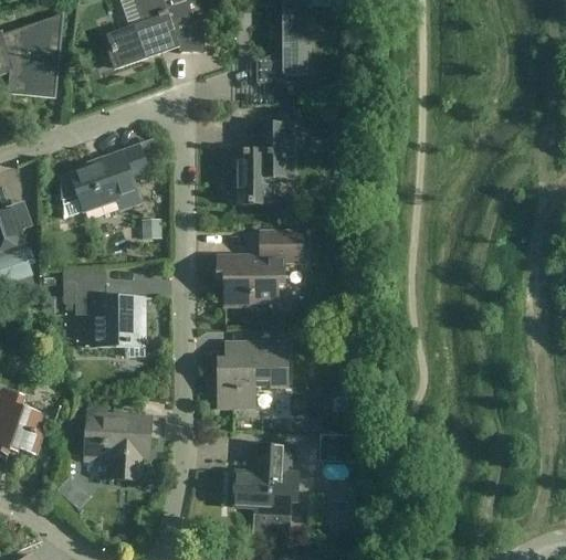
[(205,51),(203,12),(194,12),(189,0),(135,0),(138,8),(142,7),(145,19),(106,32),(118,66),(163,51),(159,43),(176,38),(180,51),(205,51)]
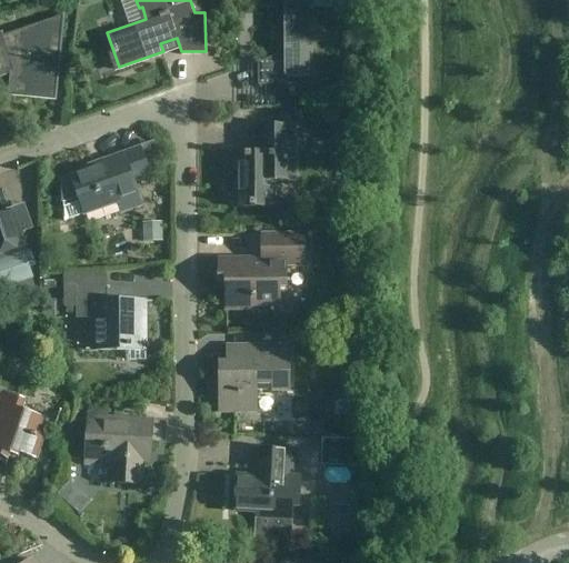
[(271,0),(271,4),(277,4),(277,51),(277,52),(258,59),(258,81),(297,81),(297,73),(308,73),(307,0),(271,0)]
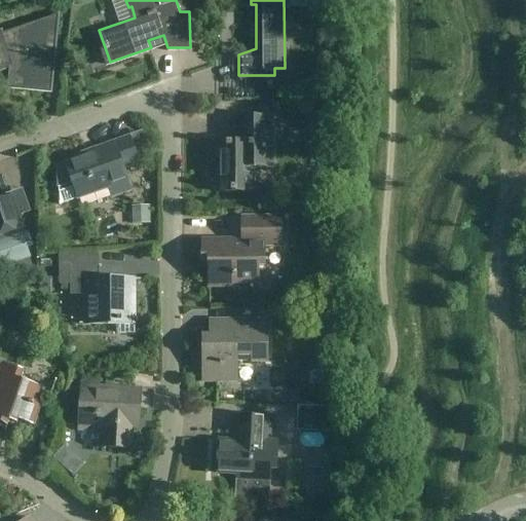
[(49,88),(58,12),(1,31),(0,30),(0,29),(0,66),(9,63),(7,83),(49,88)]
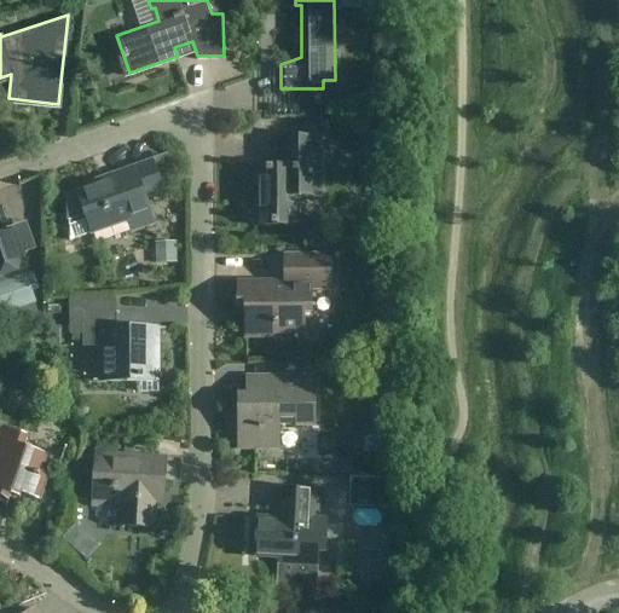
[(323,90),(304,90),(304,111),(323,110),(323,90)]
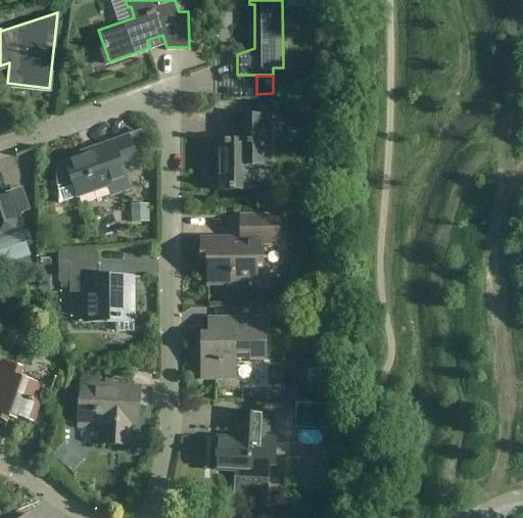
[(310,121),(325,121),(326,121),(326,98),(310,98),(310,121)]
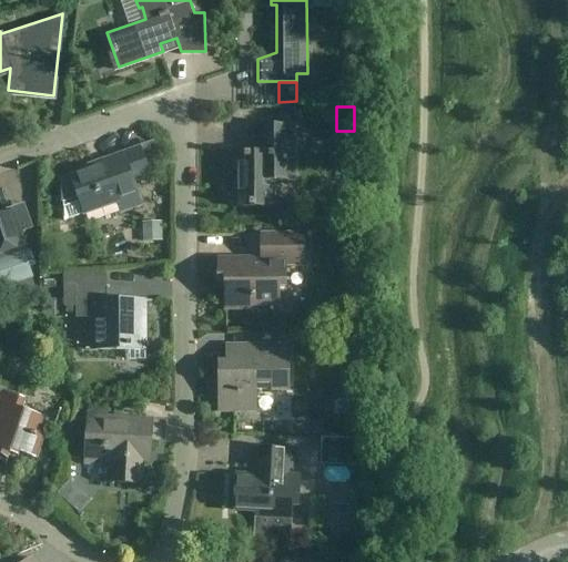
[(294,176),(294,123),(254,123),(254,150),(229,151),(229,177),(234,176),(234,204),(274,203),(274,176),(294,176)]
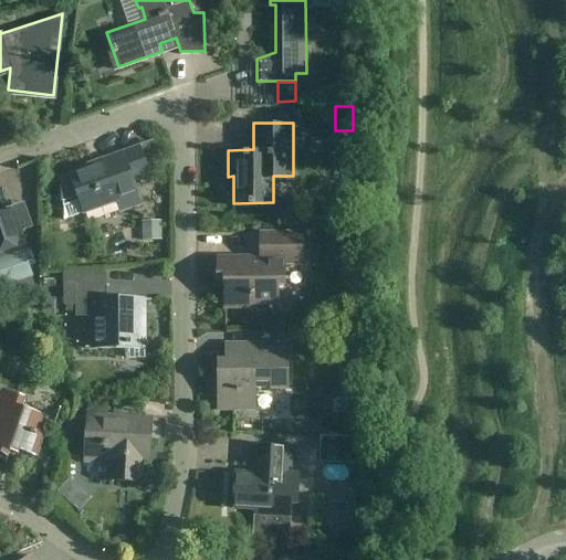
[(61,198),(76,192),(86,220),(87,220),(84,210),(116,199),(119,208),(140,200),(133,178),(149,172),(139,144),(100,157),(102,161),(70,172),(70,173),(60,177),(61,198)]
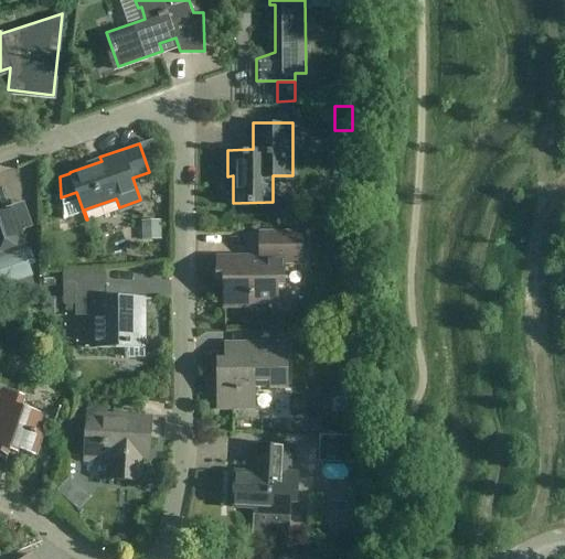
[(24,242),(12,206),(0,211),(0,283),(30,273),(32,272),(28,261),(34,259),(29,245),(21,247),(20,244),(24,242)]
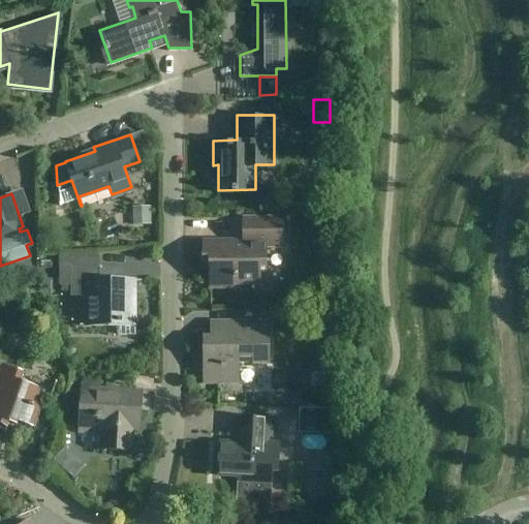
[(282,244),(281,214),(243,214),(243,237),(203,238),(204,259),(210,259),(210,284),(235,284),(235,281),(259,281),(259,265),(266,265),(266,244),(282,244)]
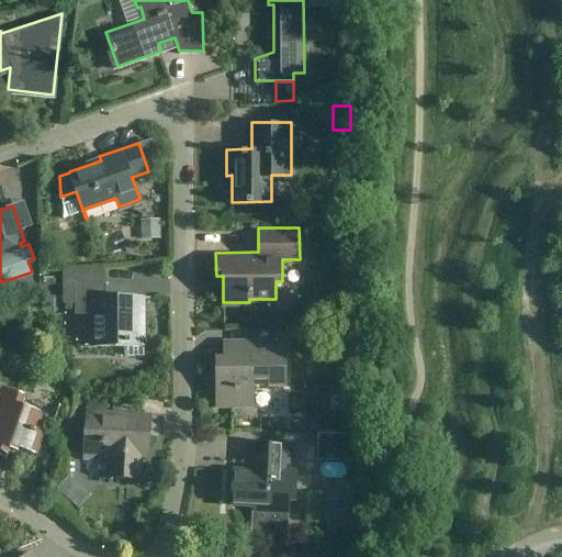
[(105,279),(96,279),(94,266),(63,266),(63,299),(75,299),(75,311),(91,311),(91,342),(85,342),(85,343),(115,343),(115,338),(124,338),(124,341),(130,341),(130,338),(143,338),(143,353),(144,353),(144,296),(150,296),(150,294),(115,294),(115,298),(105,298),(105,279)]
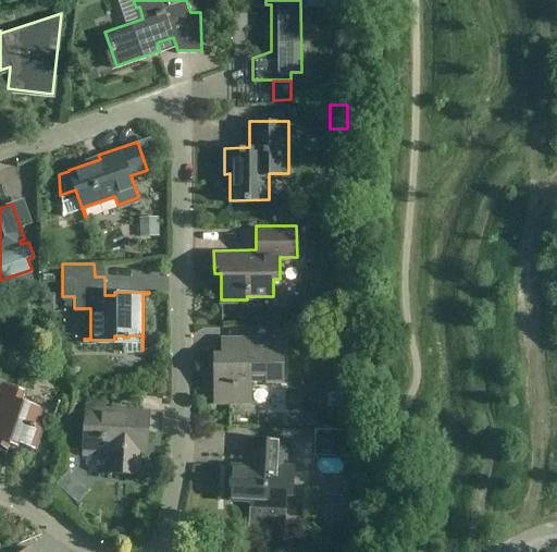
[(0,286),(36,289),(29,270),(0,280),(0,286)]
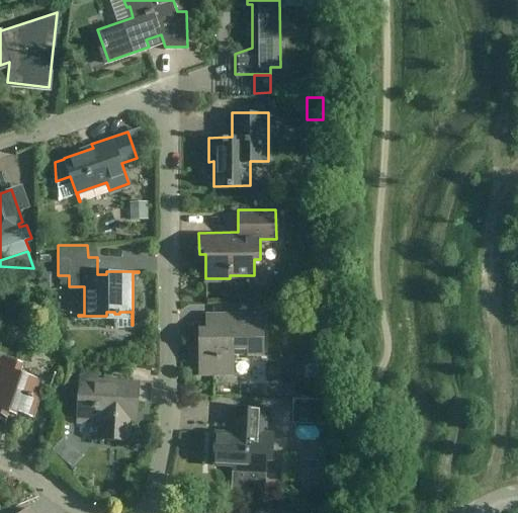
[(262,353),(262,312),(206,312),(206,337),(199,337),(199,372),(239,371),(239,370),(233,370),(233,343),(248,343),(248,353),(262,353)]
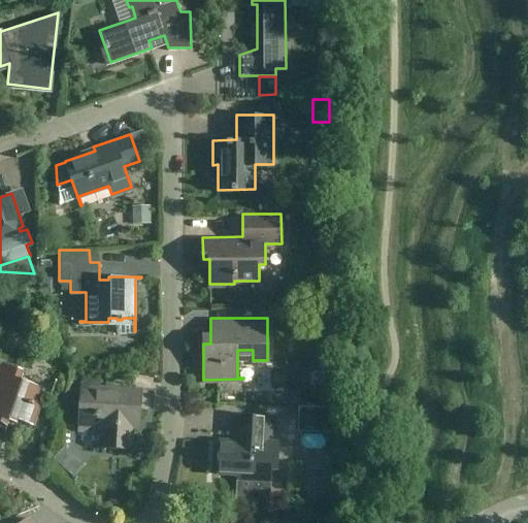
[(41,402),(38,384),(21,378),(24,369),(0,361),(0,362),(0,425),(5,428),(8,419),(17,422),(18,418),(34,424),(41,402)]
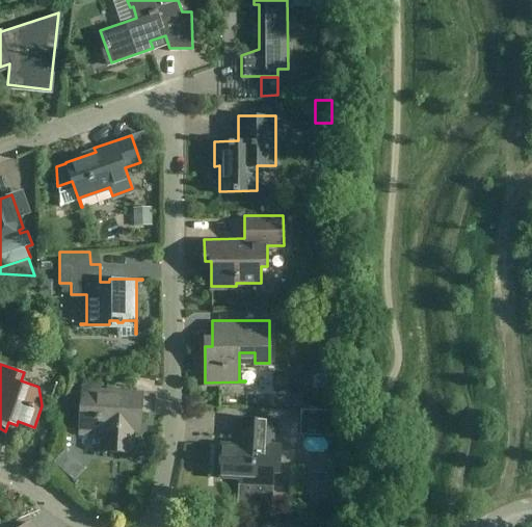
[(139,428),(141,395),(112,394),(112,389),(99,388),(99,384),(82,383),(80,430),(88,431),(88,424),(102,425),(101,447),(97,447),(97,448),(132,450),(133,427),(139,428)]
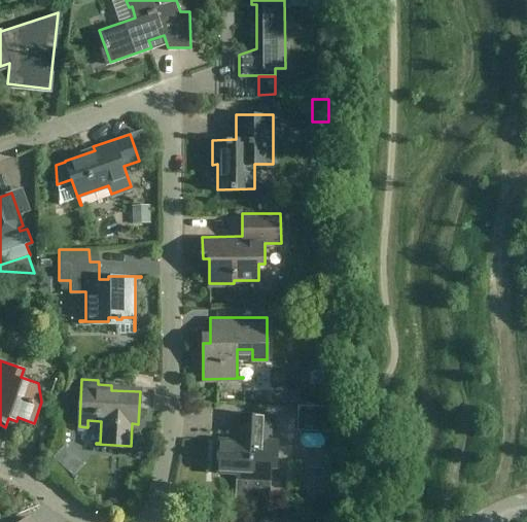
[(296,426),(329,428),(330,404),(297,402),(296,426)]
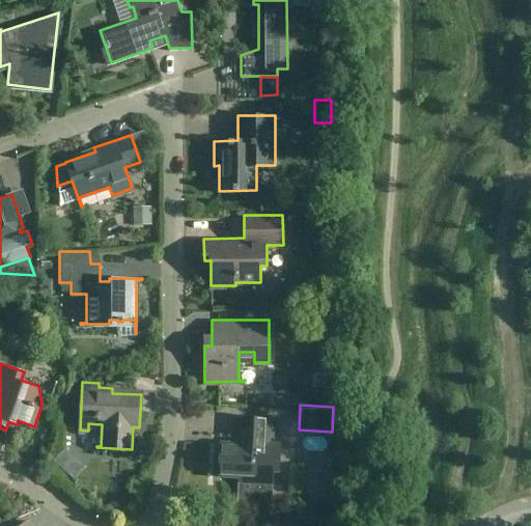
[(271,500),(272,481),(273,464),(279,464),(280,441),(278,441),(278,443),(268,443),(268,435),(273,435),(274,435),(275,418),(239,416),(238,433),(243,434),(243,442),(220,440),(219,474),(240,475),(238,498),(271,500)]
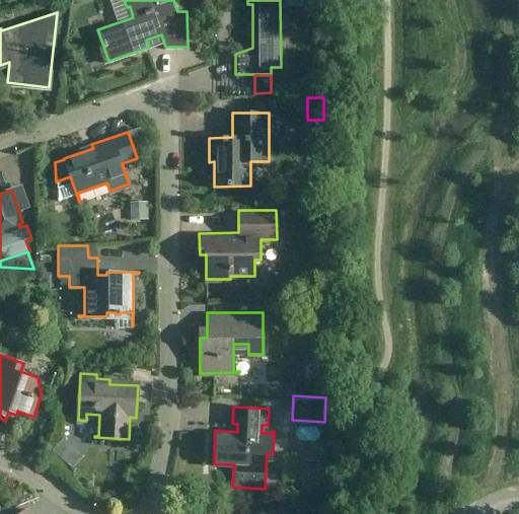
[(291,503),(290,513),(324,513),(325,506),(291,503)]
